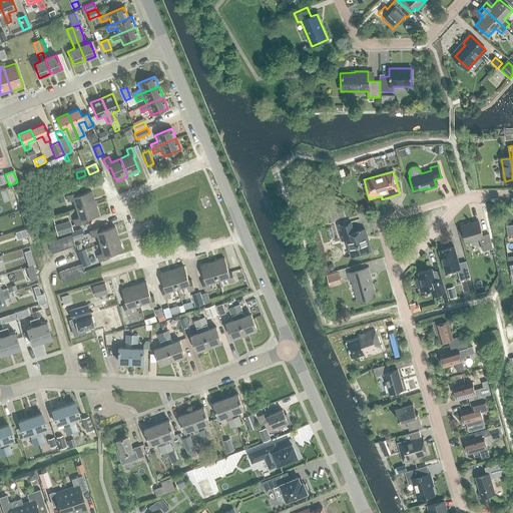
[(95,203),(94,203),(91,191),(76,195),(75,192),(65,195),(67,201),(73,199),(76,209),(95,203)]
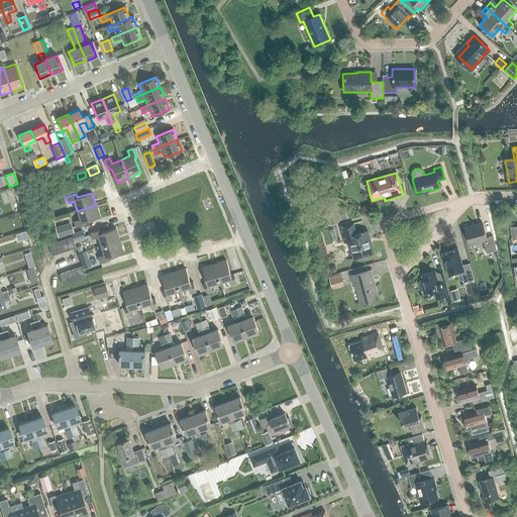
[(59,206),(66,204),(64,197),(57,199),(59,206)]
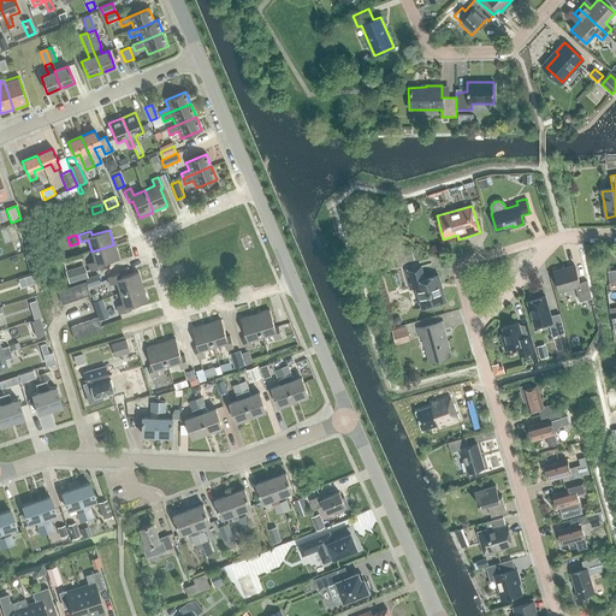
[(118,259),(114,244),(92,252),(94,262),(88,264),(90,271),(102,267),(101,264),(118,259)]
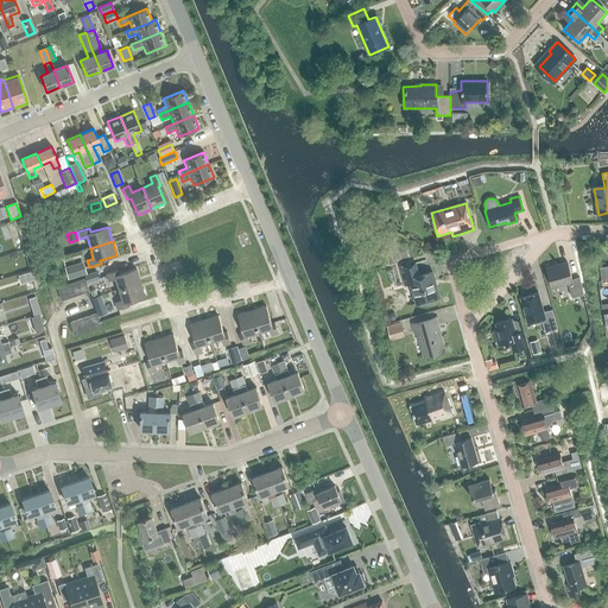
[(64,268),(68,280),(87,274),(83,263),(64,268)]
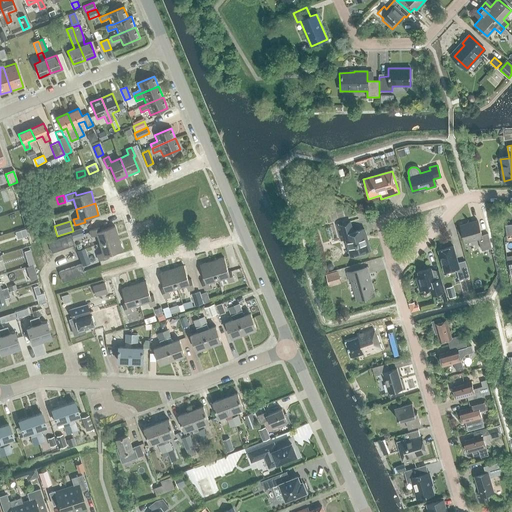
[(460,226),(464,242),(478,238),(481,251),(491,248),(487,234),(481,236),(477,221),(460,226)]
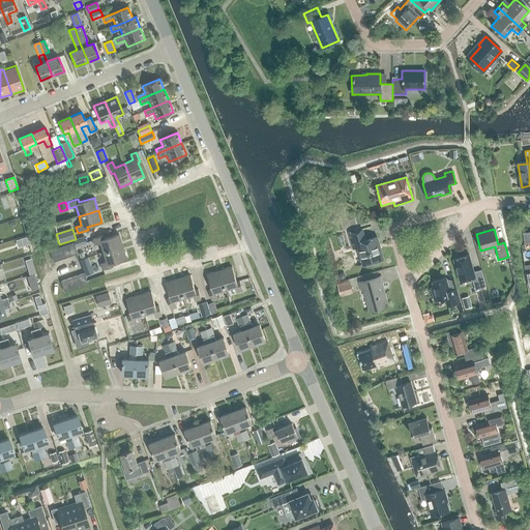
[(348,234),(353,248),(357,247),(362,265),(383,259),(377,237),(364,241),(361,230),(348,234)]
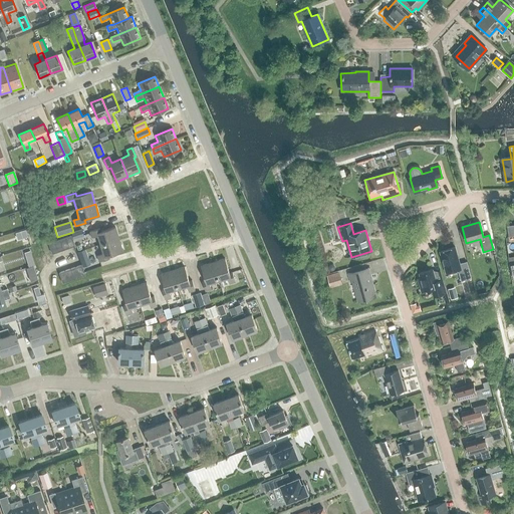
[(118,240),(118,238),(114,227),(100,232),(99,229),(89,232),(91,238),(96,236),(99,245),(118,240)]
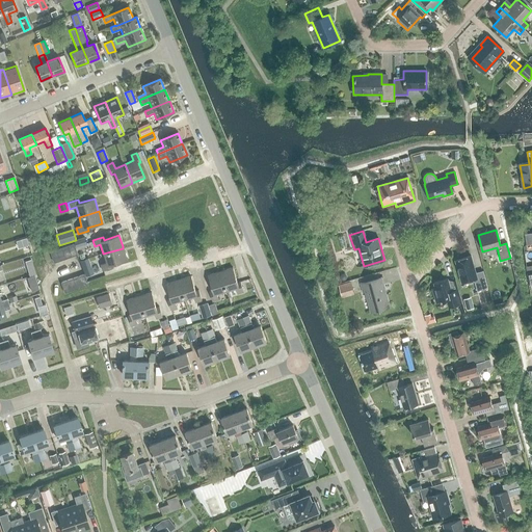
[(15,241),(18,248),(28,245),(26,238),(15,241)]
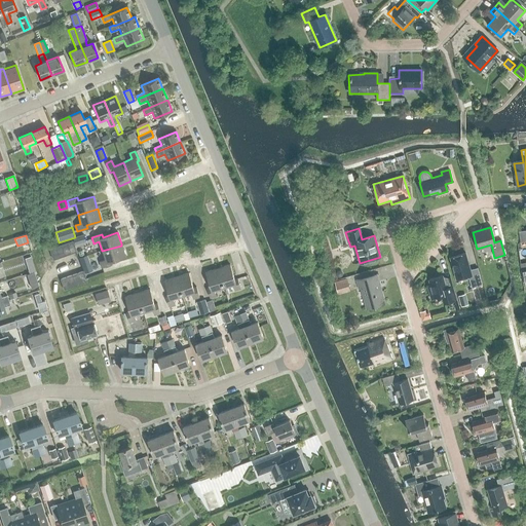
[(73,238),(75,246),(85,242),(83,235),(73,238)]
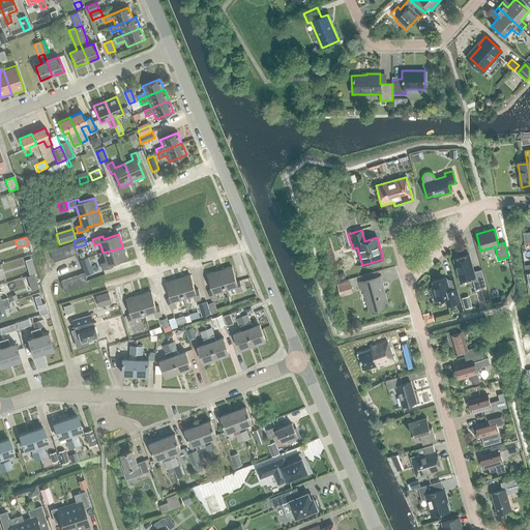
[(72,243),(66,245),(70,256),(77,254),(72,243)]
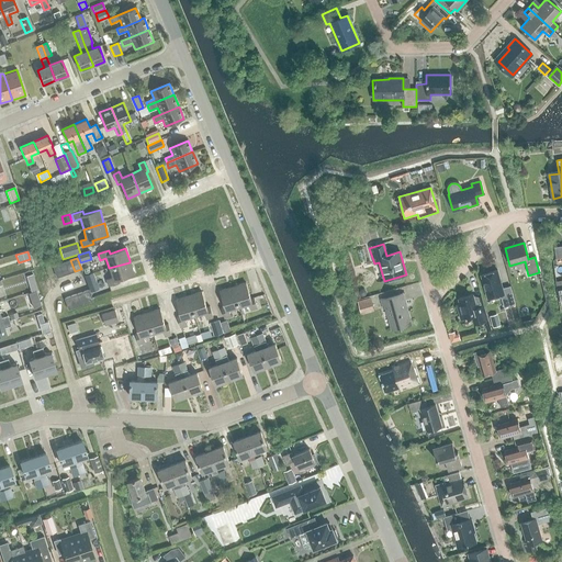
[(75,271),(70,260),(65,262),(69,273),(75,271)]
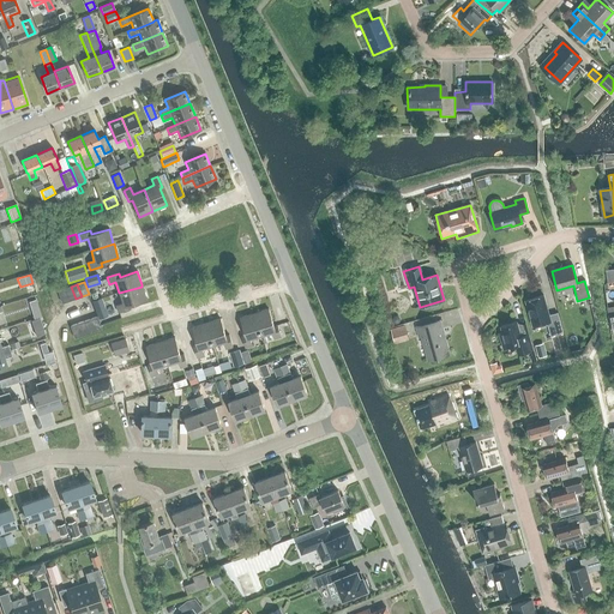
[(68,301),(76,299),(71,287),(64,289),(68,301)]
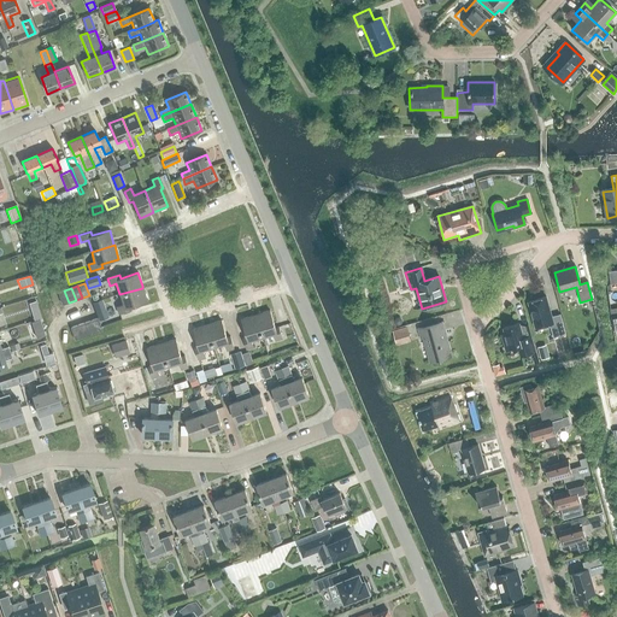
[(147,301),(142,288),(119,294),(123,305),(116,307),(118,315),(130,311),(129,307),(147,301)]
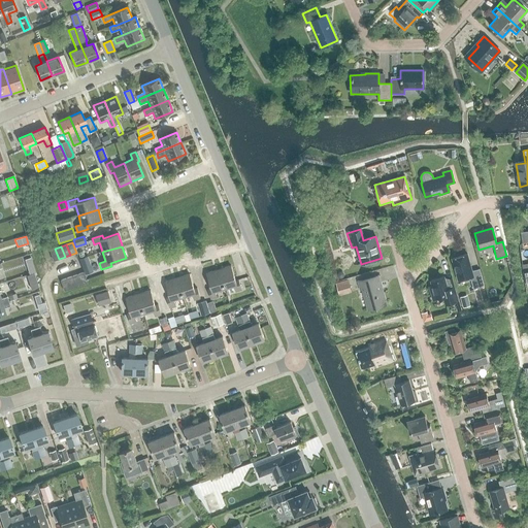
[(50,251),(53,261),(59,259),(55,249),(50,251)]
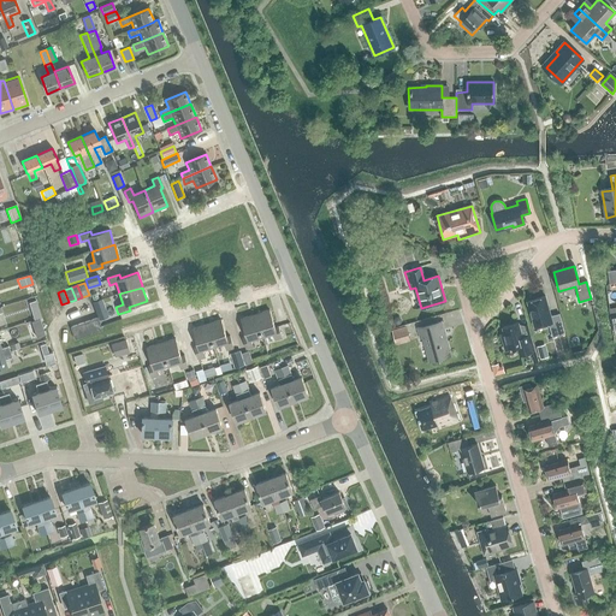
[(550,317),(545,297),(527,302),(534,327),(548,324),(552,338),(564,335),(560,314),(550,317)]
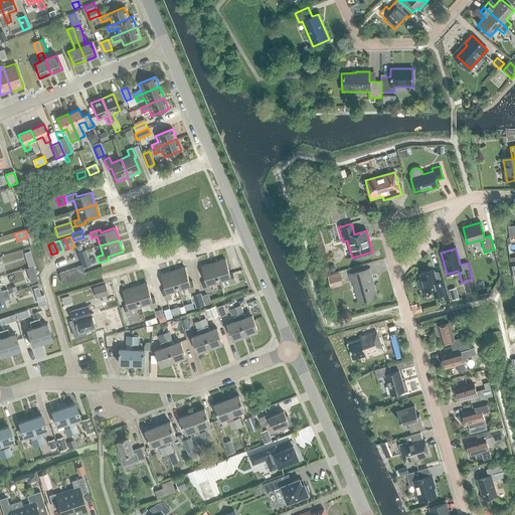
[(88,258),(79,261),(82,269),(90,266),(88,258)]
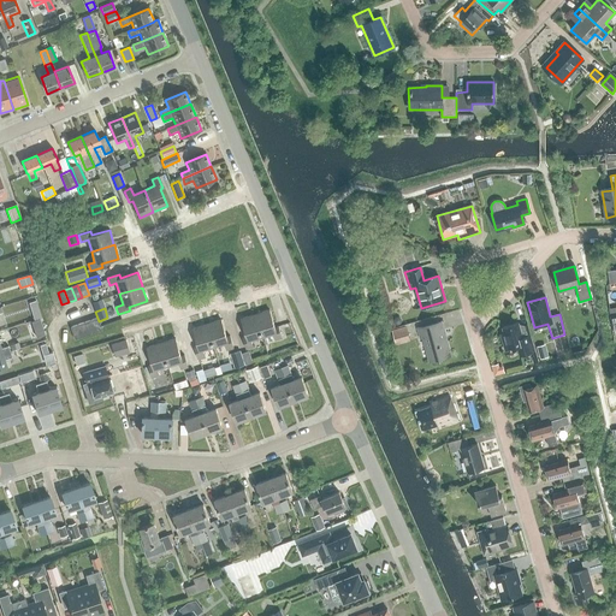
[(270,311),(255,314),(261,337),(273,333),(274,341),(282,338),(278,326),(274,327),(270,311)]
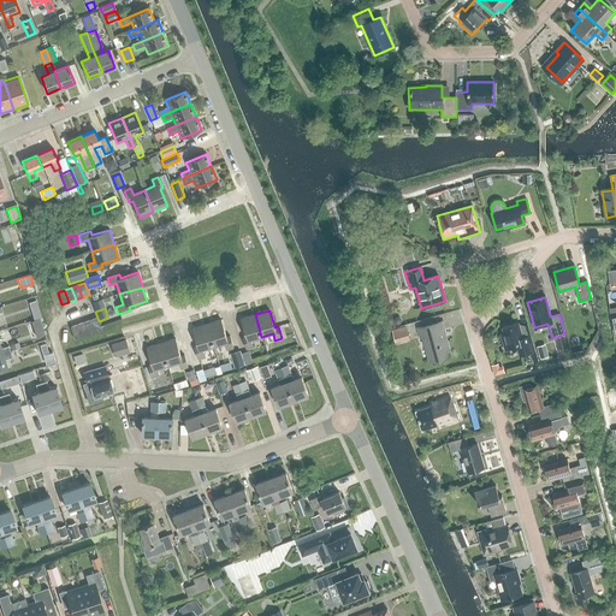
[(255,314),(254,315),(241,319),(246,336),(242,337),(246,349),(253,348),(250,341),(261,337),(255,314)]
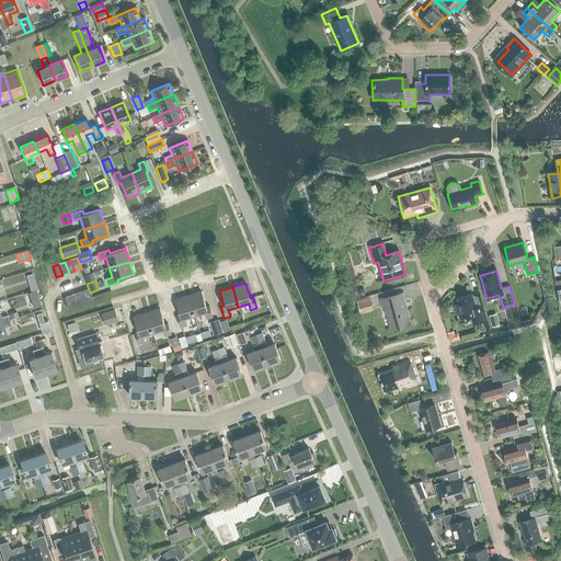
[(82,292),(86,302),(92,300),(91,297),(89,289),(82,292)]
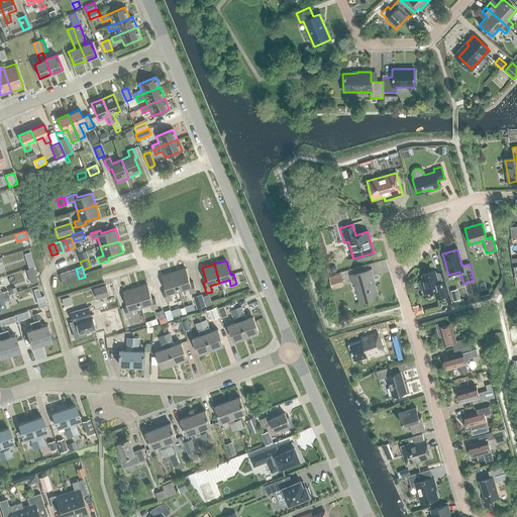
[(32,268),(26,270),(28,277),(35,275),(32,268)]
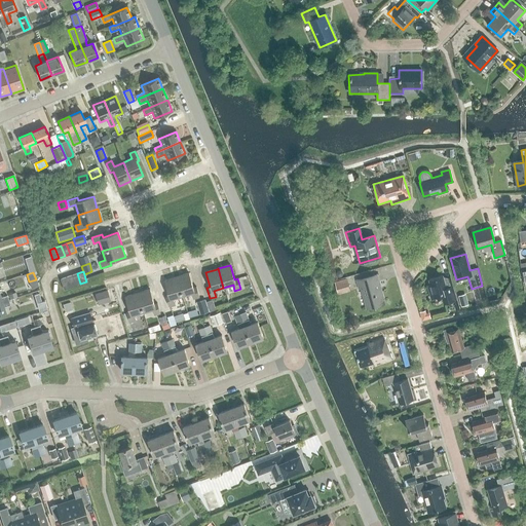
[(75,286),(80,284),(77,273),(71,275),(75,286)]
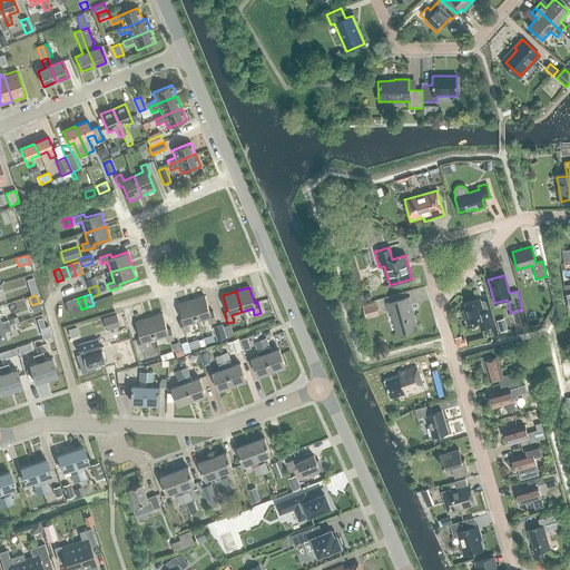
[(204,296),(190,301),(197,321),(207,318),(209,324),(216,322),(213,311),(209,312),(204,296)]
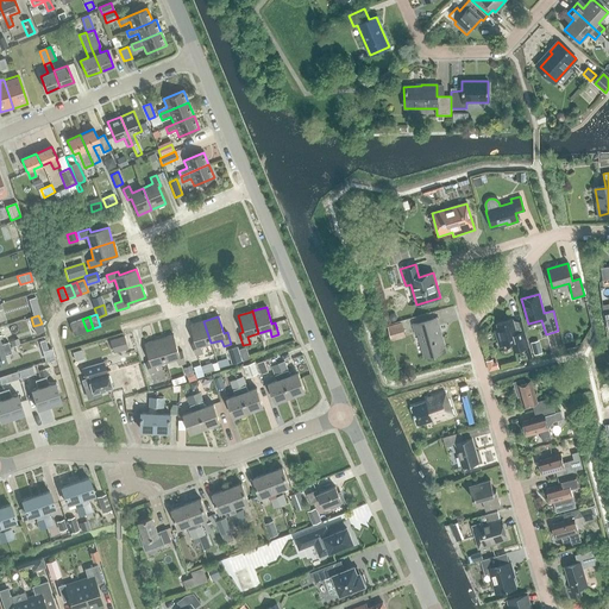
[(82,319),(76,321),(80,333),(87,331),(82,319)]
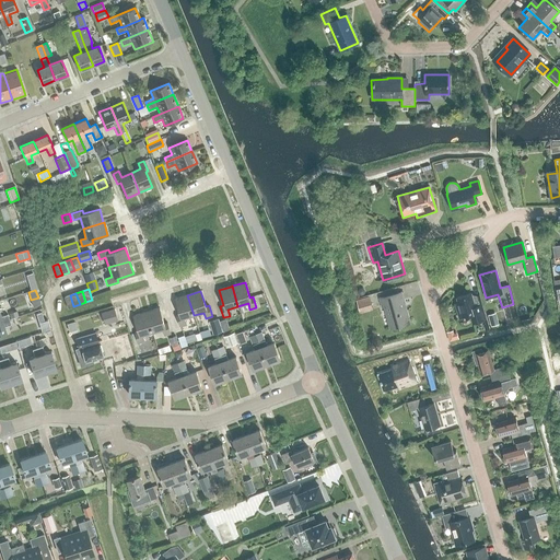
[(382,307),(385,306),(388,316),(387,316),(391,328),(409,323),(400,293),(380,299),(382,307)]
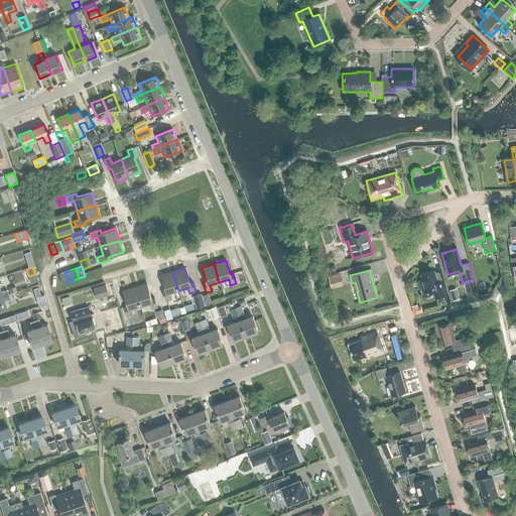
[(421,279),(419,280),(423,294),(427,293),(427,292),(432,290),(434,298),(447,294),(443,281),(437,282),(434,271),(420,275),(421,279)]
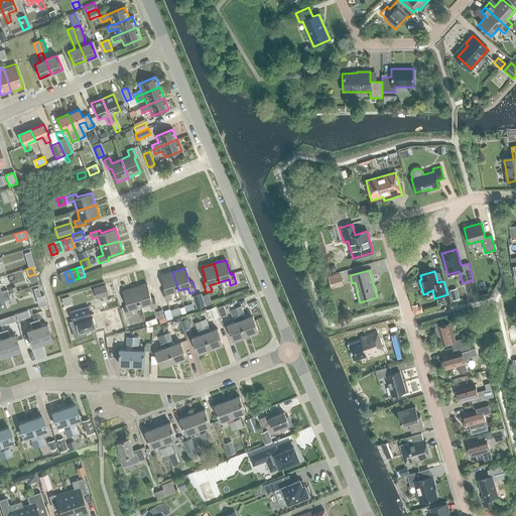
[(62,284),(68,282),(65,272),(58,274),(62,284)]
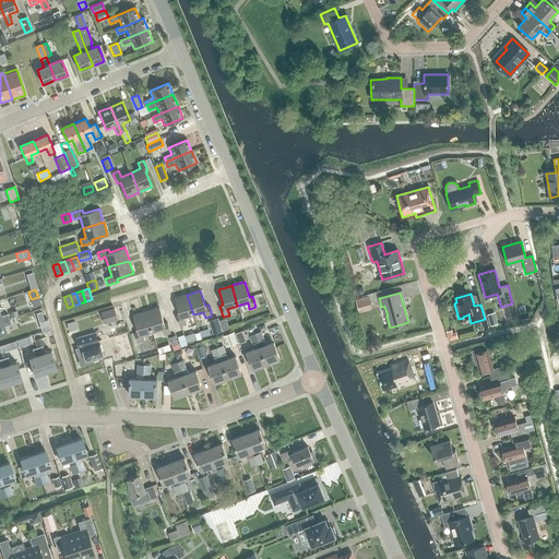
[(187,295),(186,295),(175,298),(179,314),(176,316),(179,325),(186,324),(183,318),(193,314),(187,295)]
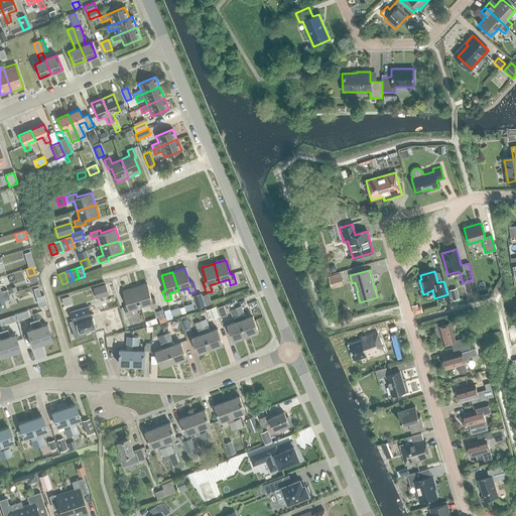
[(329,277),(332,289),(344,286),(340,273),(329,277)]
